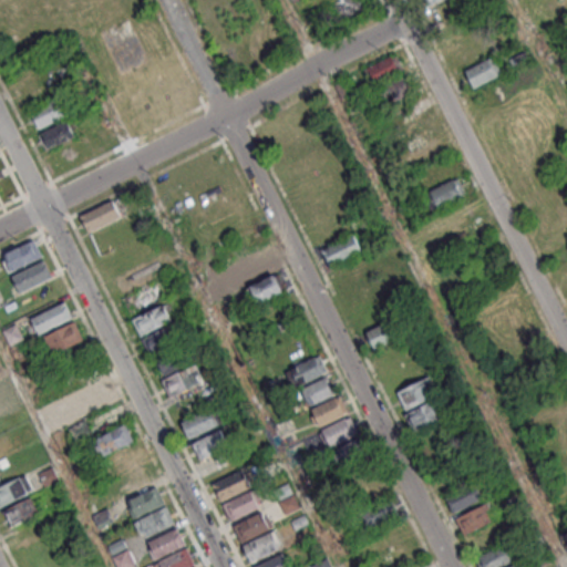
[(344,0),(334,4),(342,23),(374,9),(370,0),(344,0)]
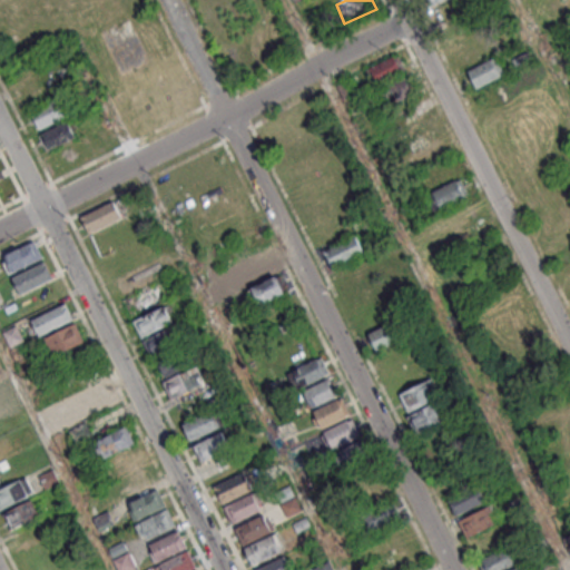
[(370,67),(385,106),(415,94),(408,74),(404,75),(397,56),(370,67)]
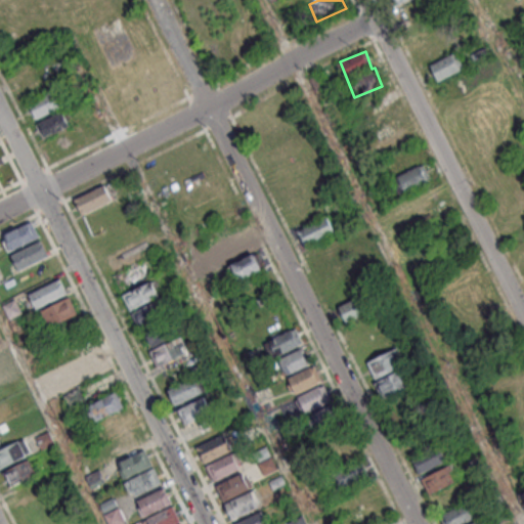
[(466,67),(457,51),(426,67),(434,83),(466,67)]
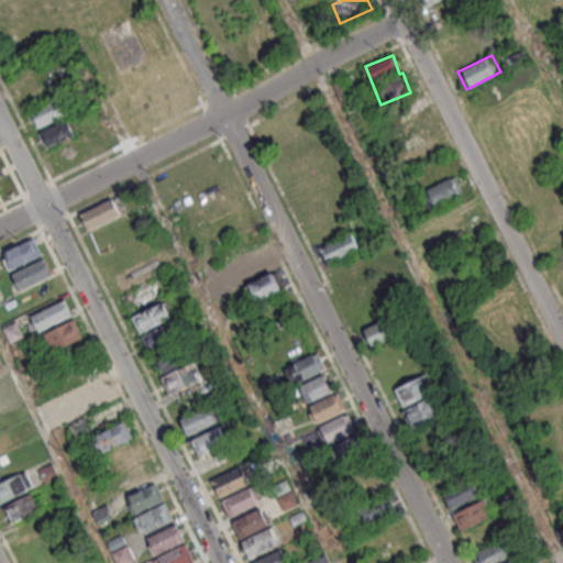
[(37,129),(65,114),(56,97),(29,111),(37,129)]
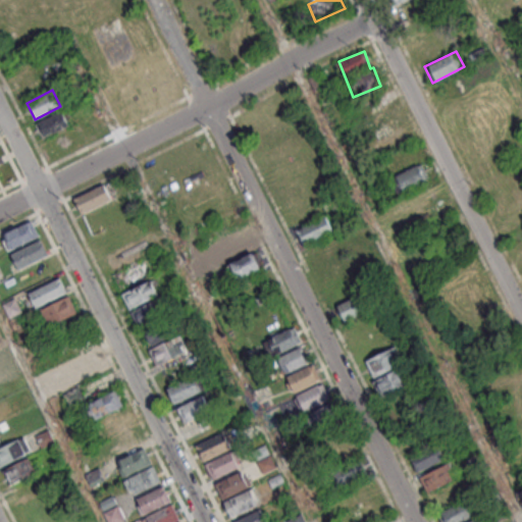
[(68,123),(61,110),(34,124),(41,139),(68,123)]
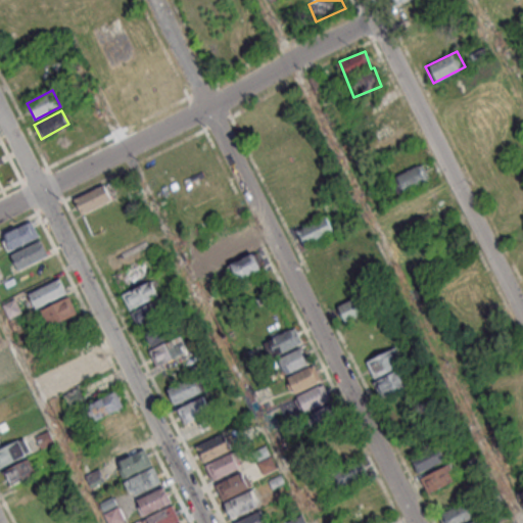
[(392,178),(424,162),(431,178),(399,193),(392,178)]
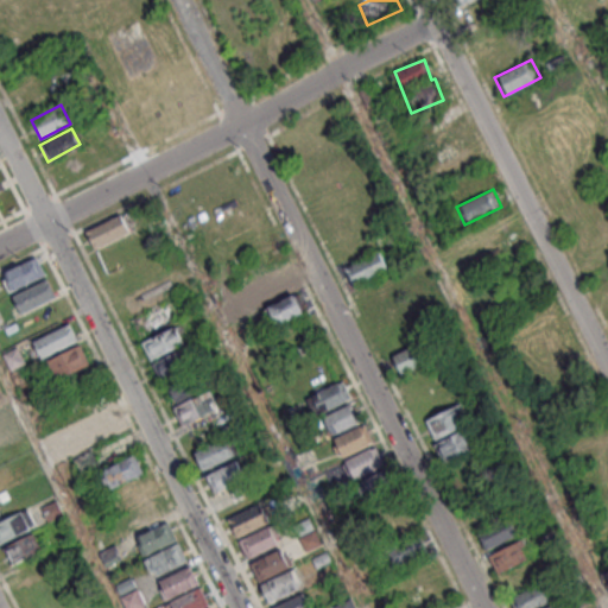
[(87,230),(122,214),(131,232),(96,248),(87,230)]
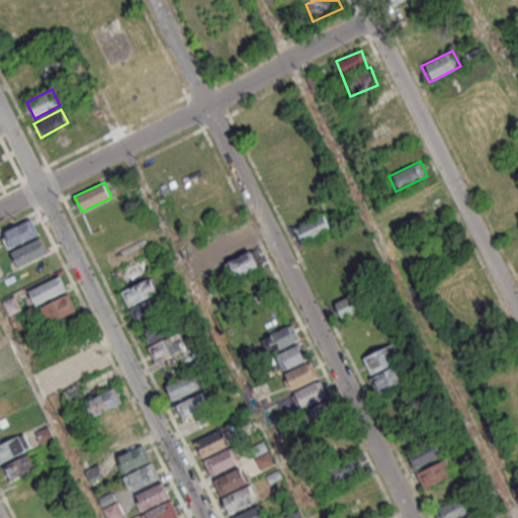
[(295,229),(325,213),(333,229),(304,244),(295,229)]
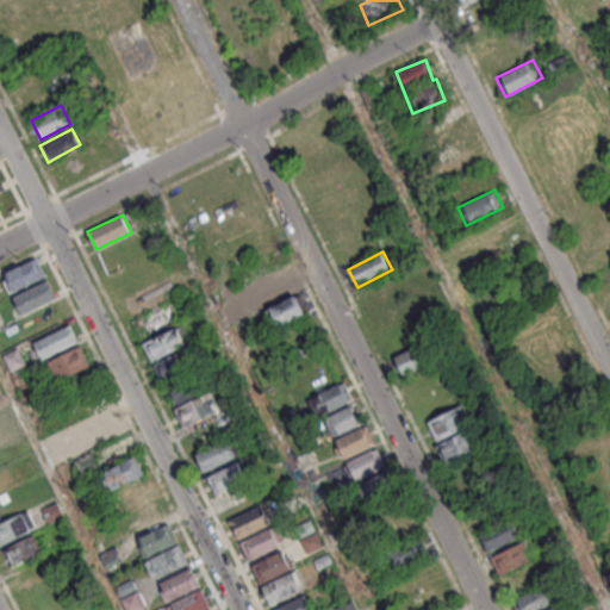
[(7,272),(37,257),(47,275),(16,291),(7,272)]
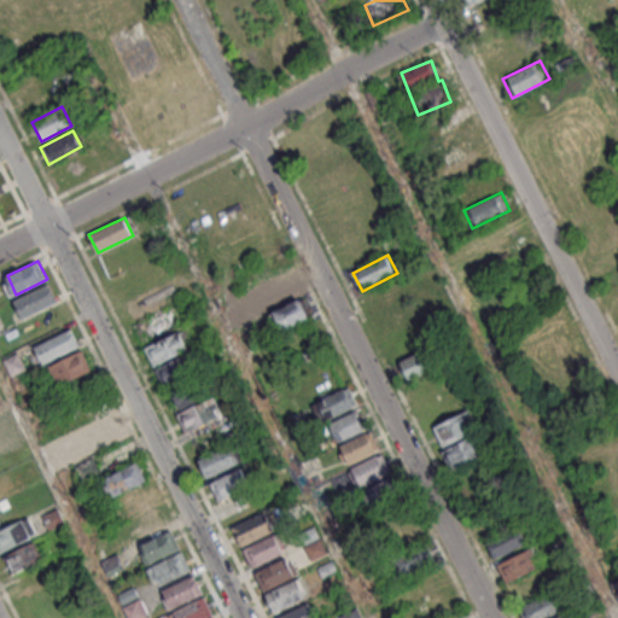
[(13,301),(50,283),(58,301),(22,319),(13,301)]
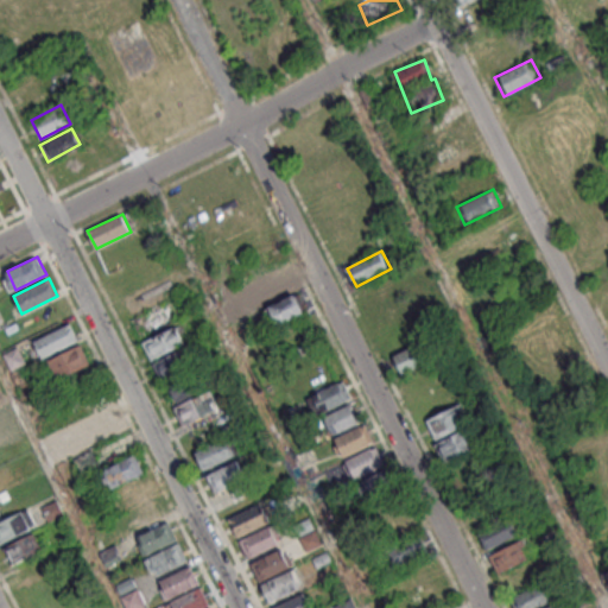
[(271,305),(296,293),(305,312),(279,324),(271,305)]
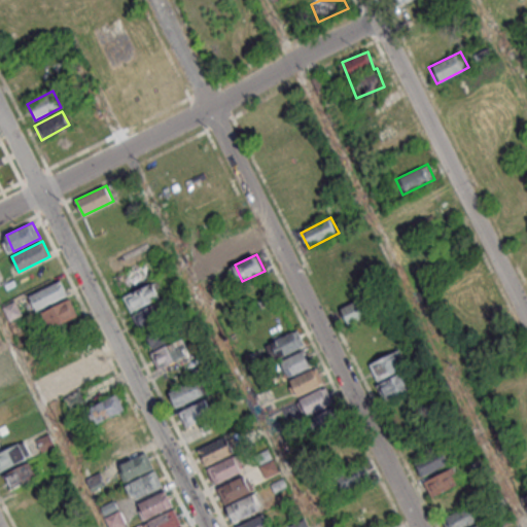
[(30,295),(62,280),(69,295),(37,311),(30,295)]
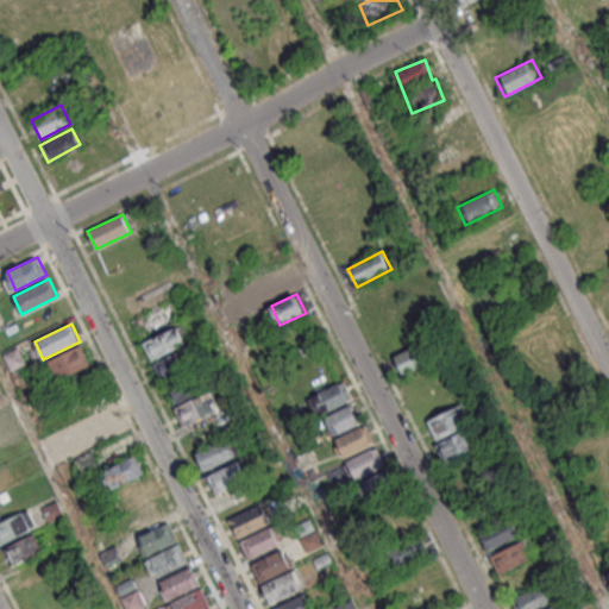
[(144,343),(176,326),(186,345),(152,360),(144,343)]
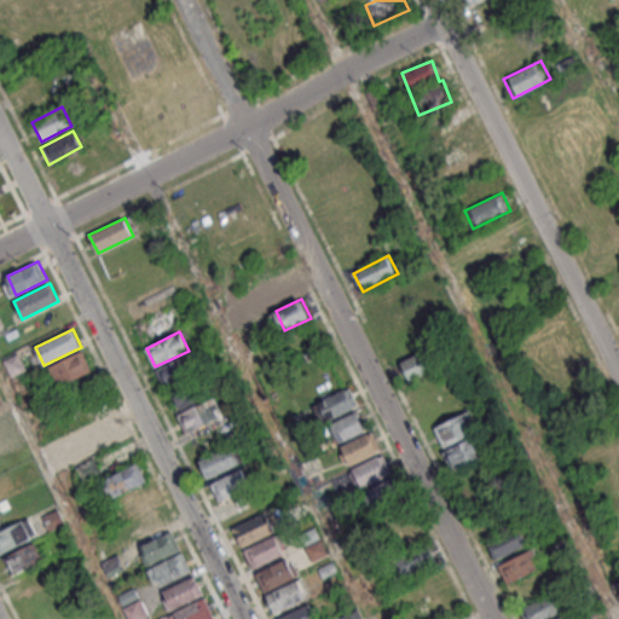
[(401,362),(431,348),(439,366),(411,381),(401,362)]
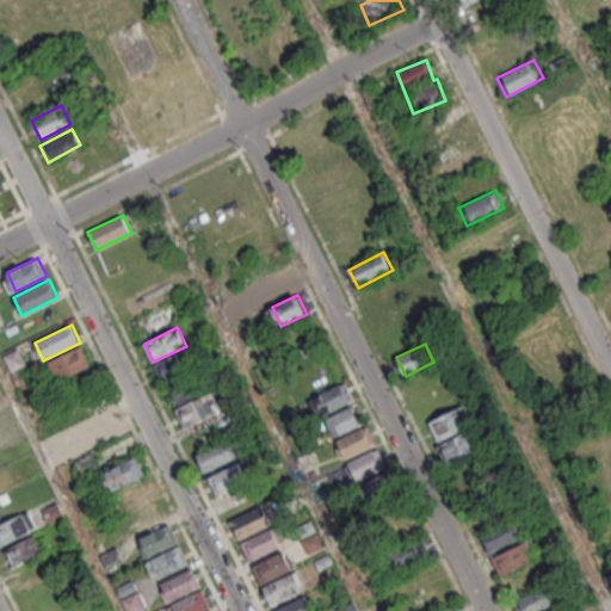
[(50,362),(81,347),(91,365),(60,380),(50,362)]
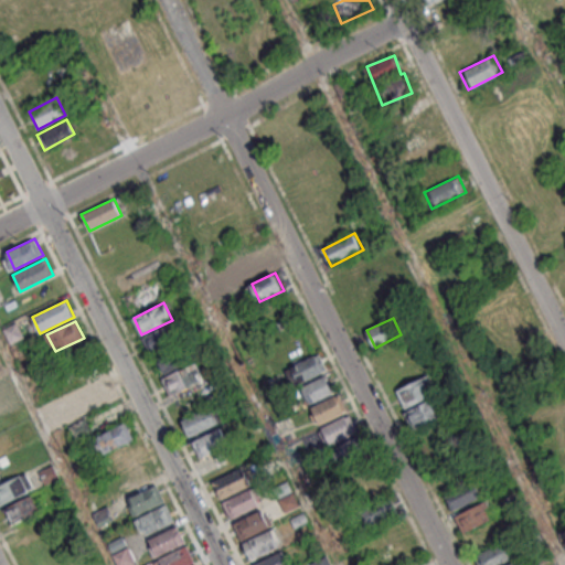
[(145,337),(172,323),(181,340),(152,354),(145,337)]
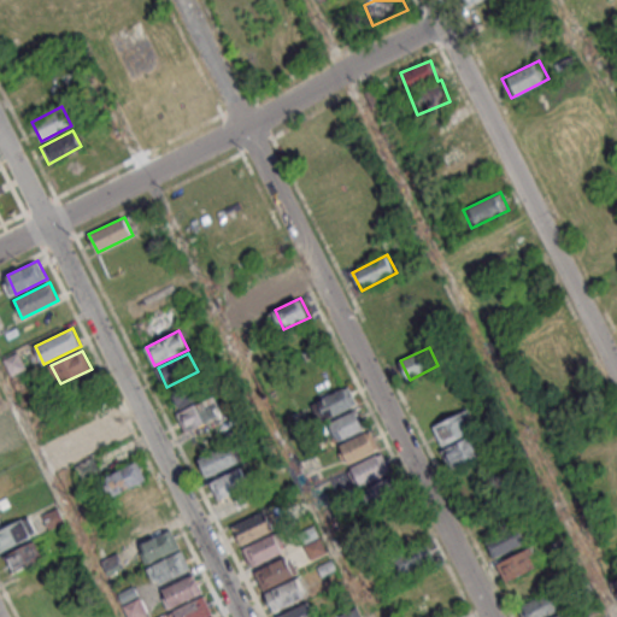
[(204,397),(195,381),(171,392),(178,409),(204,397)]
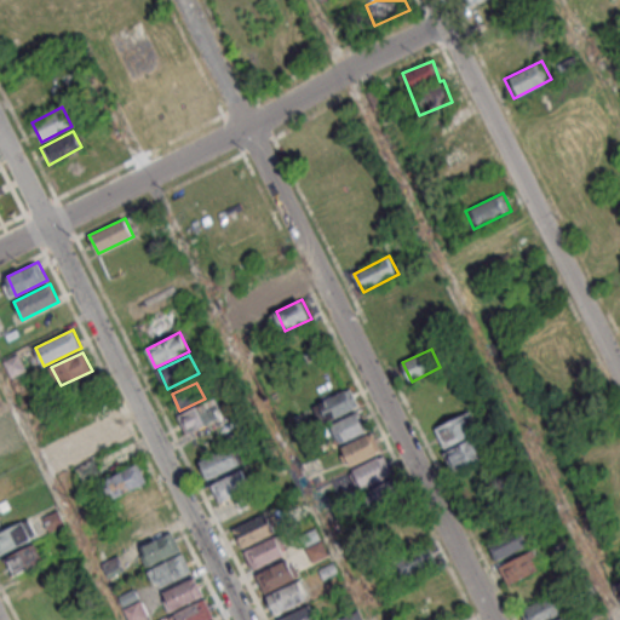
[(321,402),(346,390),(356,409),(329,422),(321,402)]
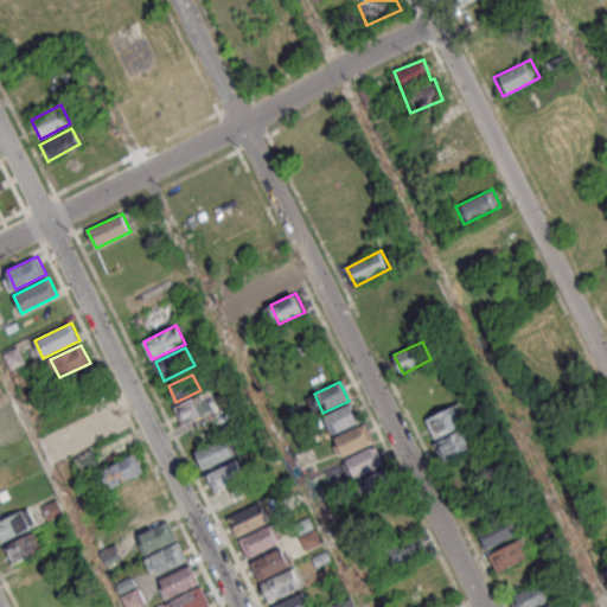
[(174,407),(205,393),(215,410),(184,425),(174,407)]
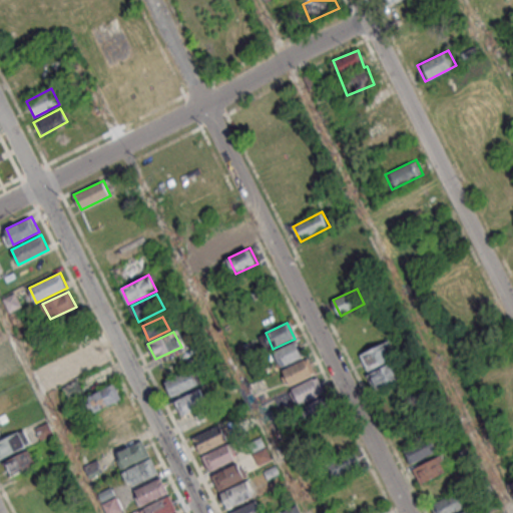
[(362,354),(391,341),(399,357),(370,371),(362,354)]
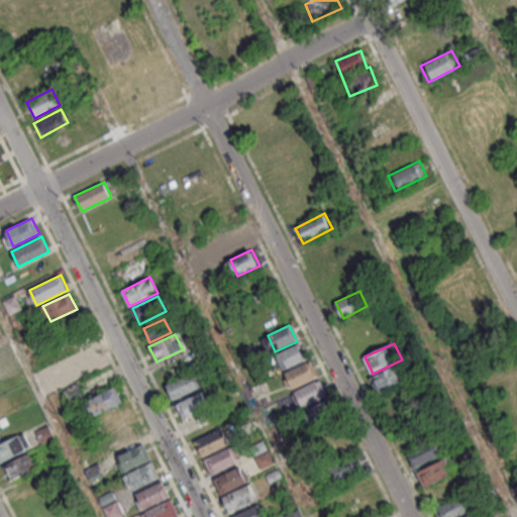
[(277,354),(299,344),(306,359),(285,370),(277,354)]
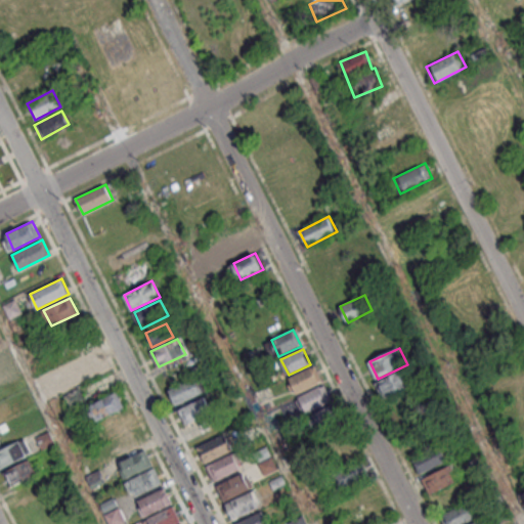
[(291,378),(312,367),(320,383),(298,394),(291,378)]
